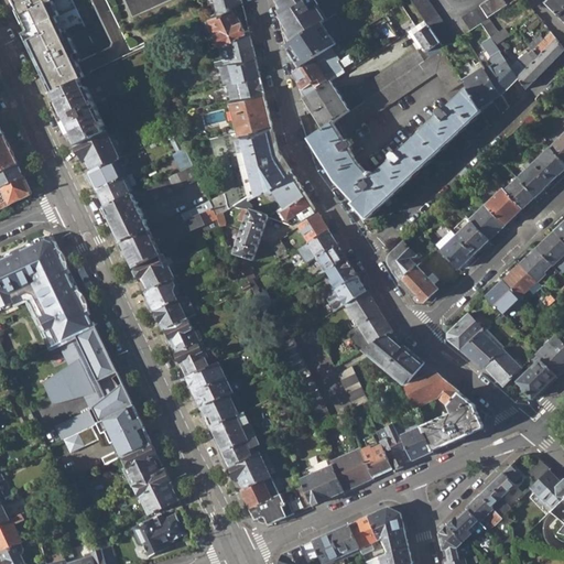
[(29,46),(53,96),(89,77),(78,53),(82,52),(74,36),(71,39),(61,18),(65,17),(56,0),(10,0),(11,1),(12,0),(13,0),(17,8),(15,9),(17,13),(20,12),(34,43),(29,46)]
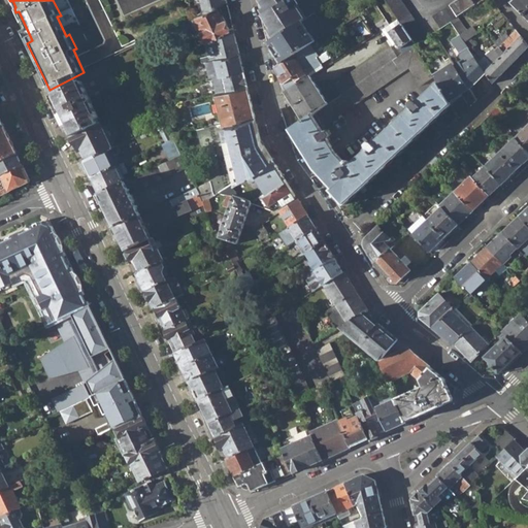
[(201,0),(204,13),(220,6),(227,3),(225,0),(201,0)]
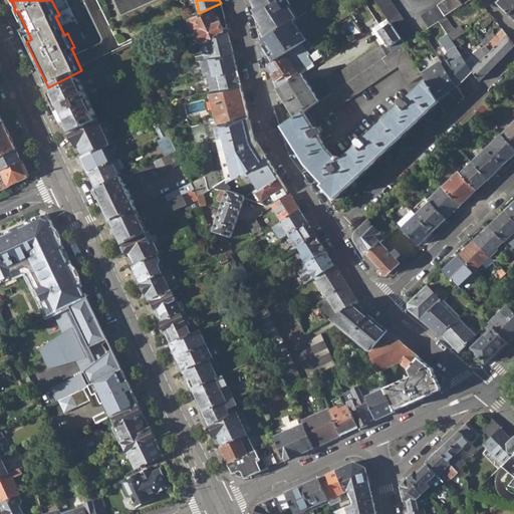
[(255,15),(261,41),(293,21),(298,18),(290,5),(292,3),(290,0),(251,0),(253,9),(258,14),(255,15)]
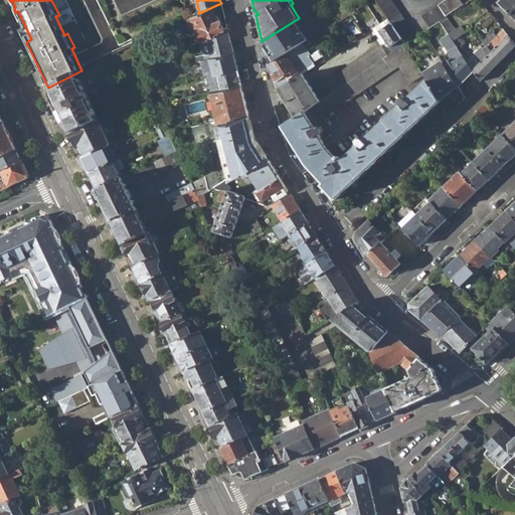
[(291,0),(293,3),(291,5),(299,18),(307,12),(318,5),(325,0),(291,0)]
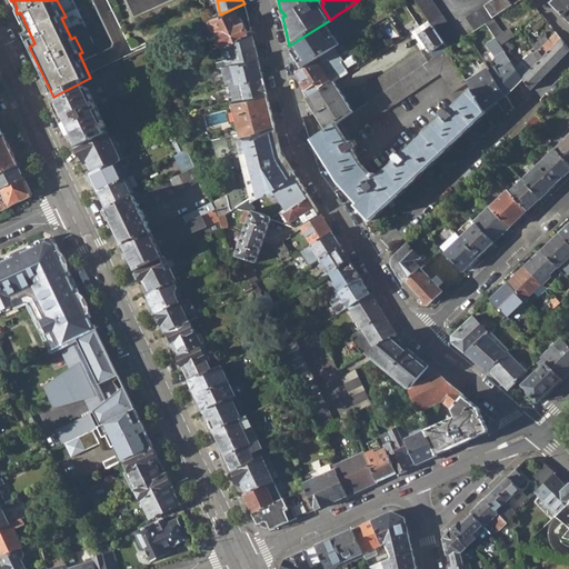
[(413,0),(428,21),(432,26),(443,42),(447,48),(459,40),(431,0),(413,0)]
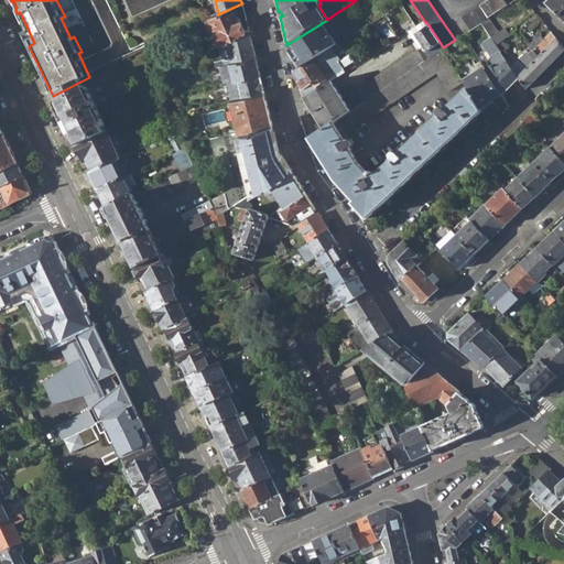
[(488,0),(462,18),(469,30),(481,22),(486,20),(509,4),(505,0),(488,0)]
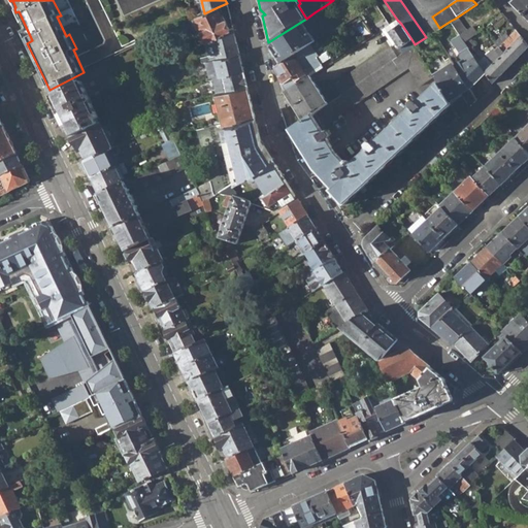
[(527,0),(516,0),(513,3),(516,7),(527,19),(527,0)]
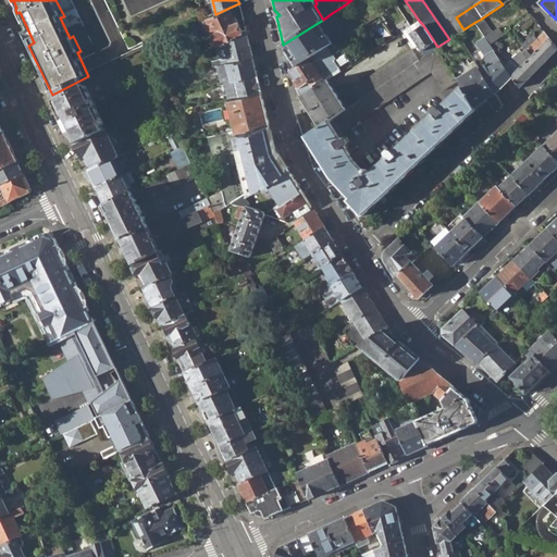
[(332,13),(346,36),(359,27),(344,5),(332,13)]
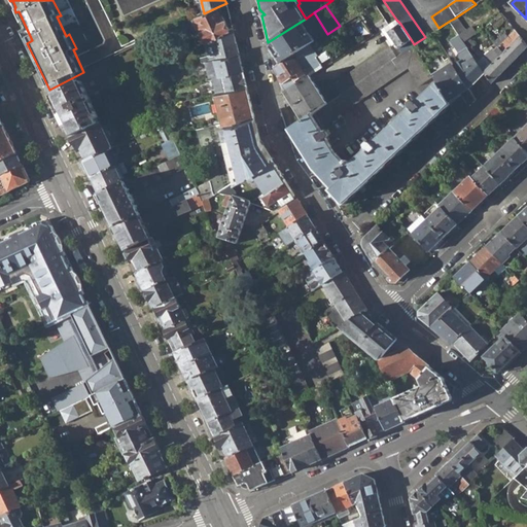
[(194,19),(205,42),(211,39),(230,31),(219,6),(204,13),(194,19)]
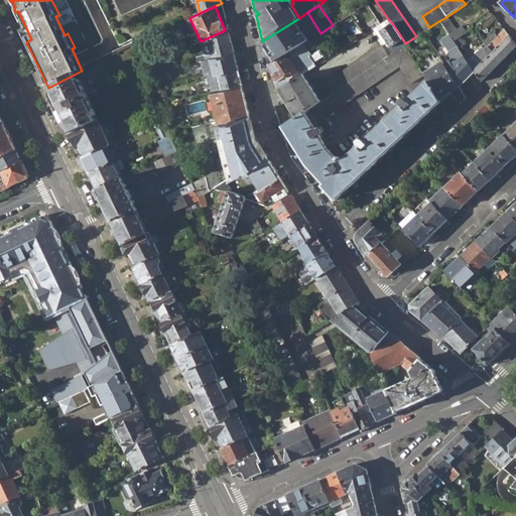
[(481,20),(486,26),(497,18),(491,12),(481,20)]
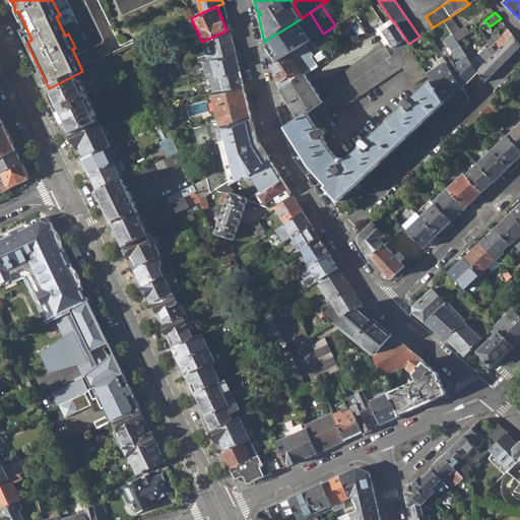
[(458,31),(448,18),(444,20),(450,30),(453,36),(458,31)]
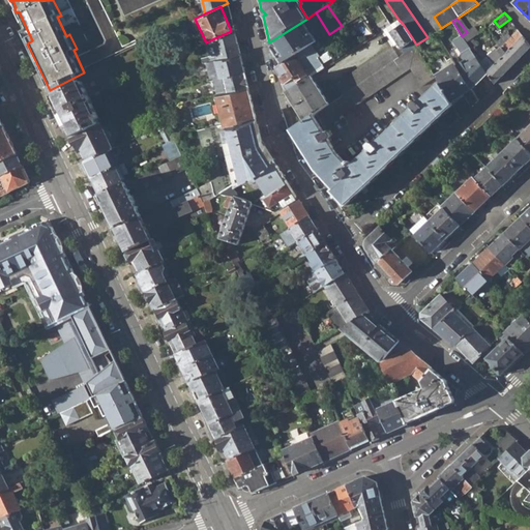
[(413,39),(403,24),(399,20),(390,25),(383,30),(394,46),(398,43),(405,53),(415,46),(416,45),(413,39)]
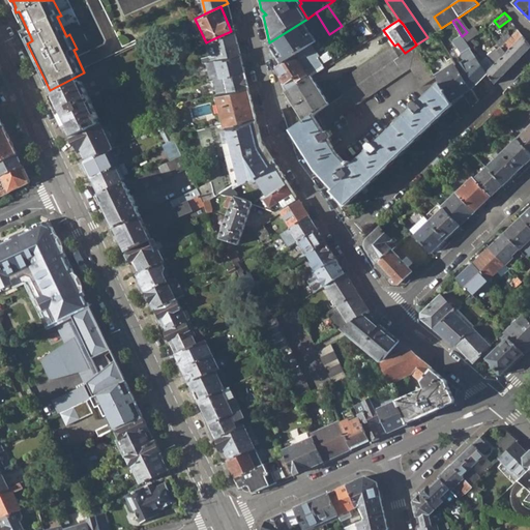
[(442,42),(446,39),(459,31),(452,21),(441,28),(435,32),(442,42)]
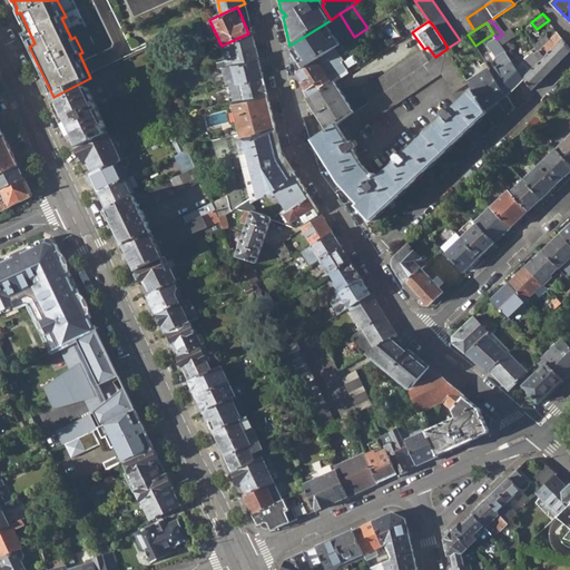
[(291,49),(304,69),(316,61),(336,48),(340,46),(325,23),(290,46),(291,49)]
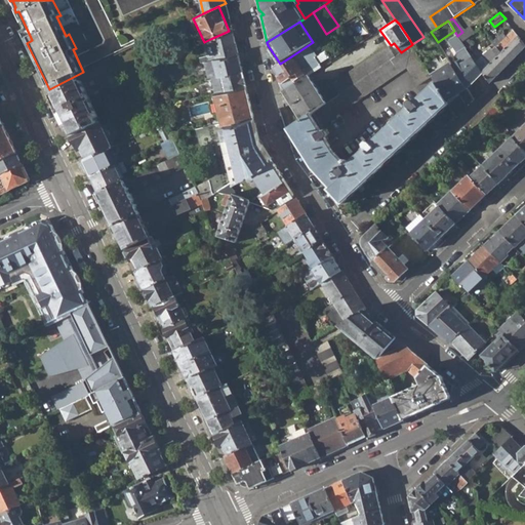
[(469,28),(462,32),(457,36),(462,43),(473,34),(469,28)]
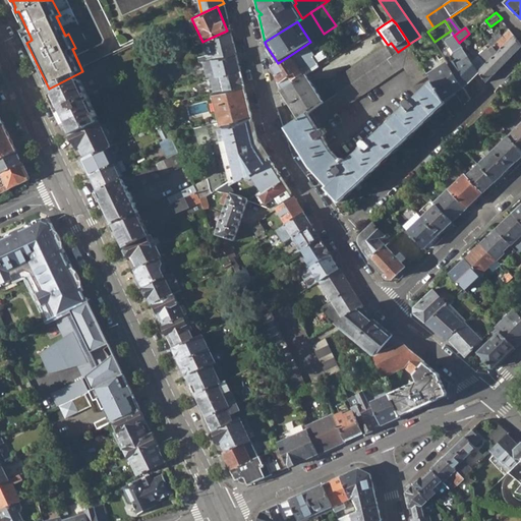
[(230,29),(227,31),(209,39),(213,58),(236,52),(230,29)]
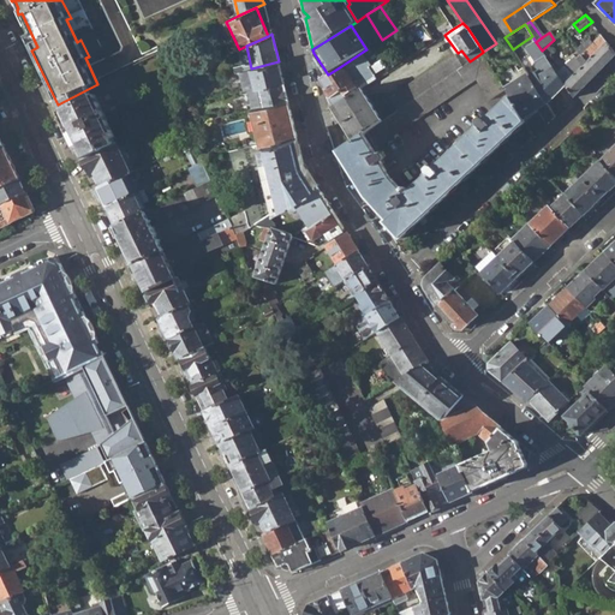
[(574,57),(557,72),(566,85),(573,96),(614,53),(614,52),(602,35),(595,42),(580,55),(577,59),(574,57)]
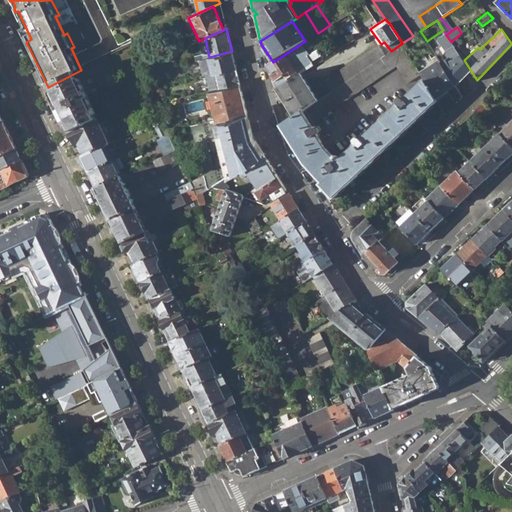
[(434,43),(446,35),(443,30),(431,38),(434,43)]
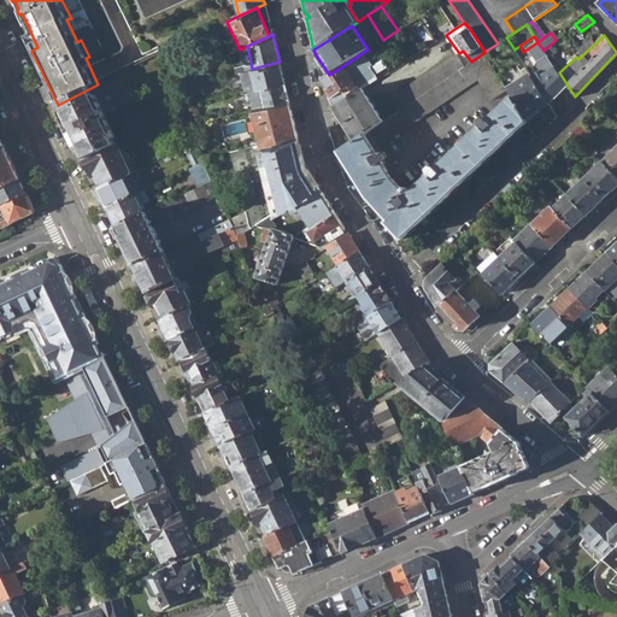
[(579,52),(582,56),(597,42),(594,39),(579,52)]
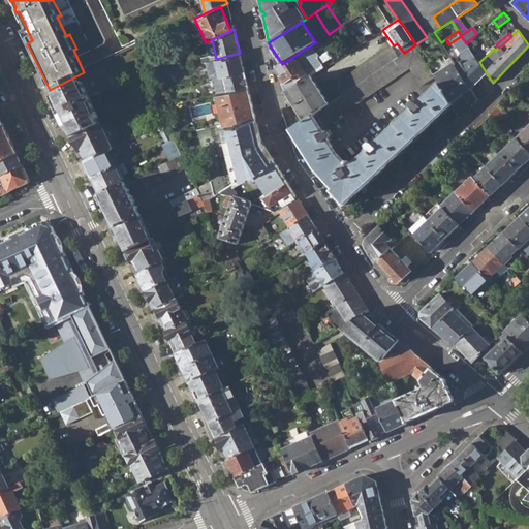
[(210,60),(214,60),(216,59),(212,39),(206,42),(210,60)]
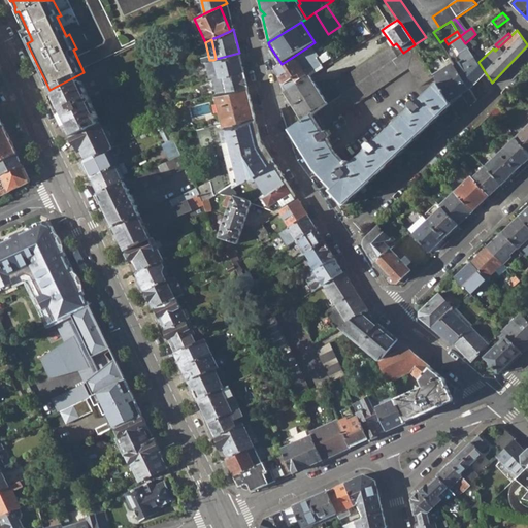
[(297,85),(296,81),(321,65),(317,58),(319,57),(311,44),(293,57),(282,64),(275,68),(276,70),(281,76),(278,78),(283,84),(281,86),(286,93),(297,85)]
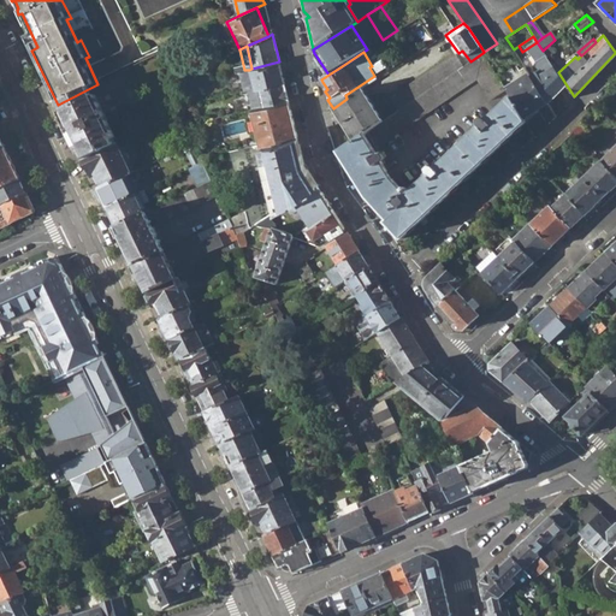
[(400,111),(384,123),(373,130),(385,144),(477,80),(491,101),(507,92),(504,89),(501,82),(483,53),(471,61),(463,66),(400,111)]
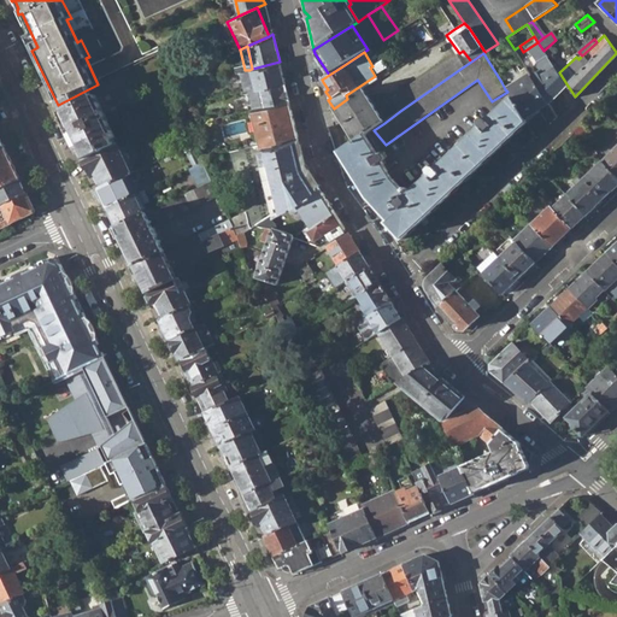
[(392,99),(400,111),(464,66),(460,60),(456,54),(392,99)]
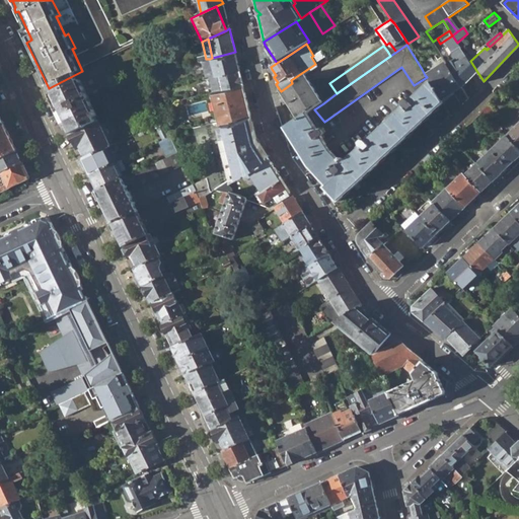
[(454,61),(447,66),(461,87),(477,72),(470,61),(461,49),(452,55),(452,58),(454,61)]
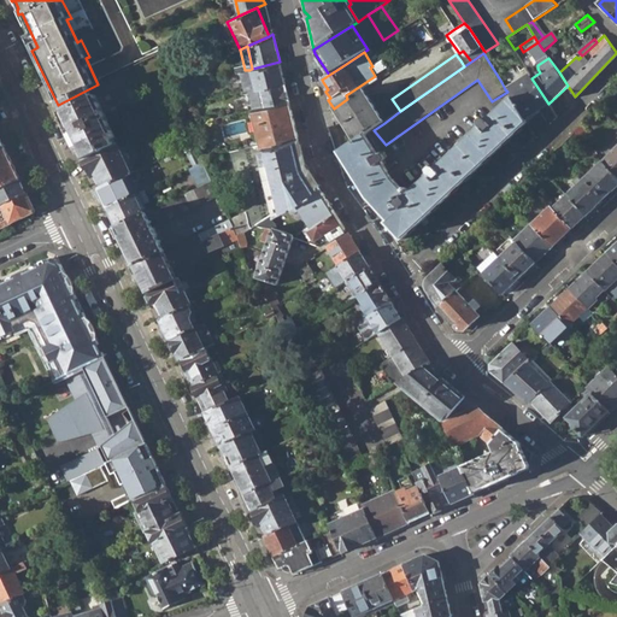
[(239,72),(242,92),(251,90),(253,89),(285,81),(280,62),(252,69),(250,70),(245,70),(239,72)]
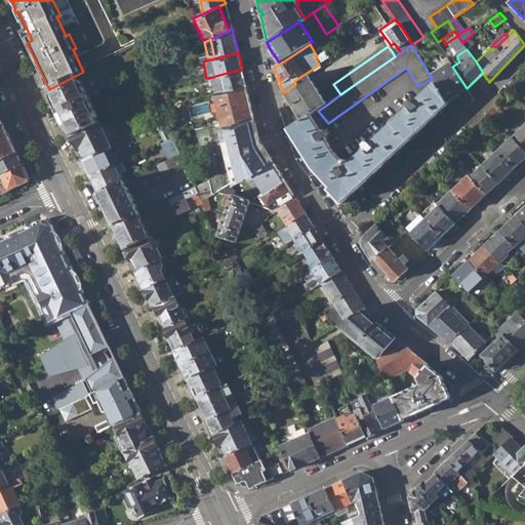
[(446,56),(427,70),(430,76),(450,63),(446,56)]
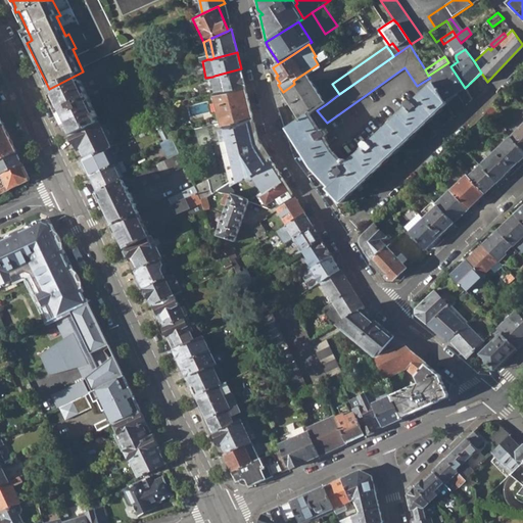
[(49,89),(72,135),(99,123),(129,108),(105,60),(83,72),(49,89)]
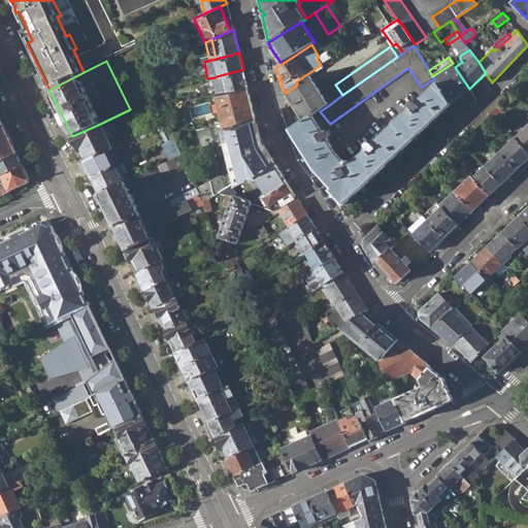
[(455,67),(453,63),(432,76),(434,78),(440,89),(449,102),(469,89),(455,67)]
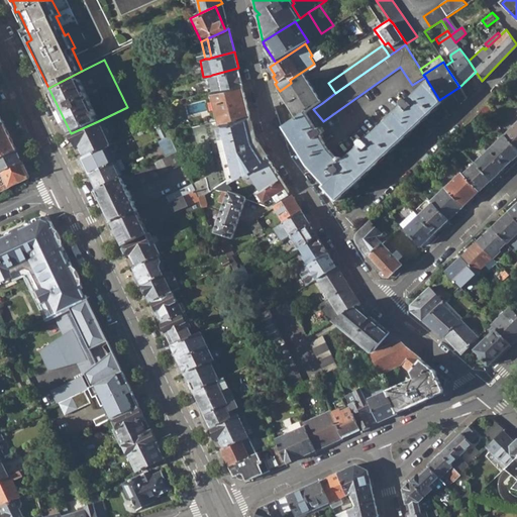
[(290,80),(291,83),(304,75),(316,67),(314,64),(290,80)]
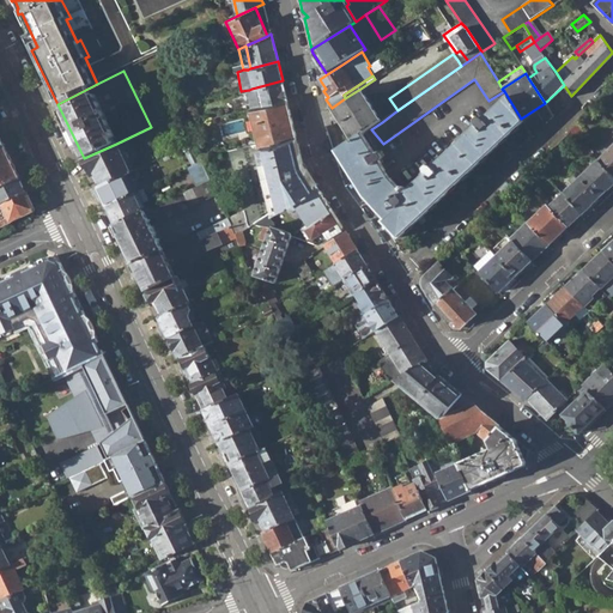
[(249,90),(254,108),(286,99),(283,80),(252,89),(249,90)]
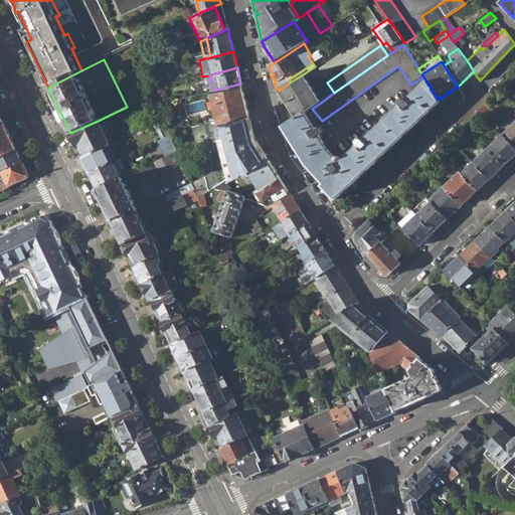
[(279,91),(298,119),(304,115),(312,109),(321,103),(303,74),(290,82),(279,91)]
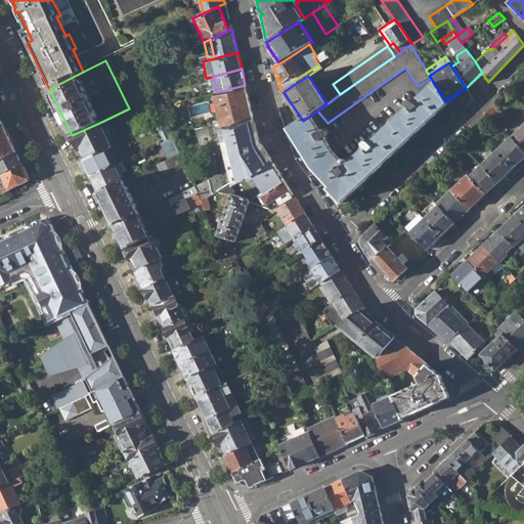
[(215,93),(222,123),(252,115),(245,85),(217,92),(215,93)]
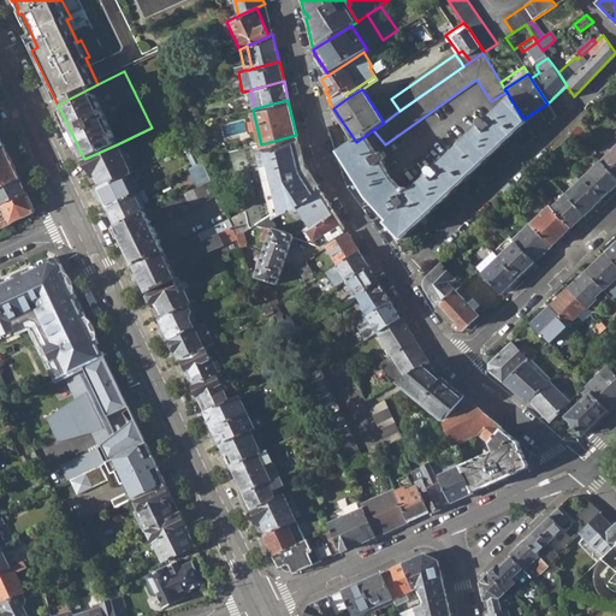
[(526,123),(523,119),(514,104),(489,128),(486,125),(479,131),(481,135),(440,172),(439,171),(436,175),(433,172),(427,178),(430,182),(410,200),(407,196),(409,195),(408,191),(404,194),(392,182),(384,167),(385,167),(381,163),(385,160),(379,152),(375,154),(363,137),(356,142),(339,153),(371,203),(391,223),(388,226),(389,227),(402,240),(526,123)]
